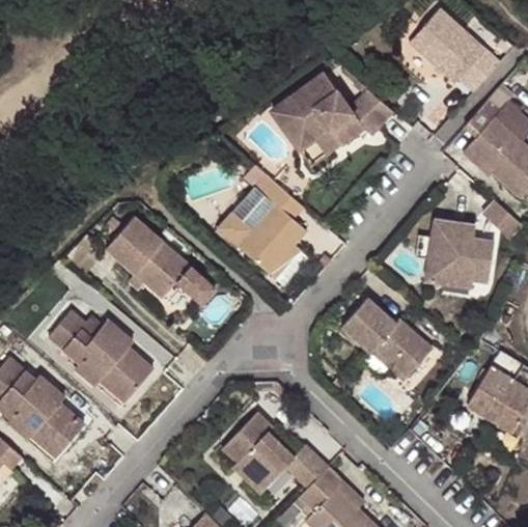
[(473,93),(498,64),(439,10),(409,43),(452,84),(456,79),(473,93)]
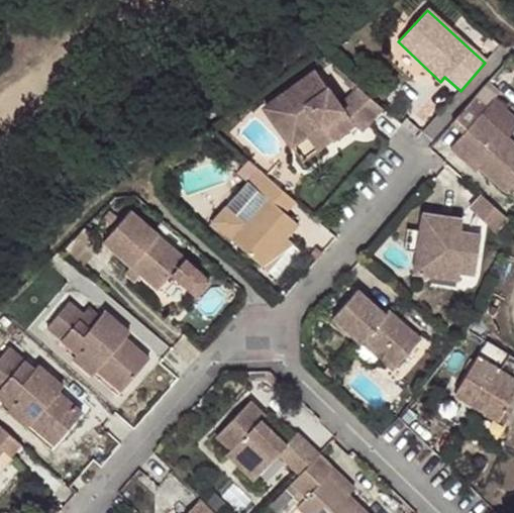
[(385,108),(361,86),(345,102),(320,68),(267,105),(295,145),(310,134),(325,124),(335,139),(356,124),(365,131),(385,108)]
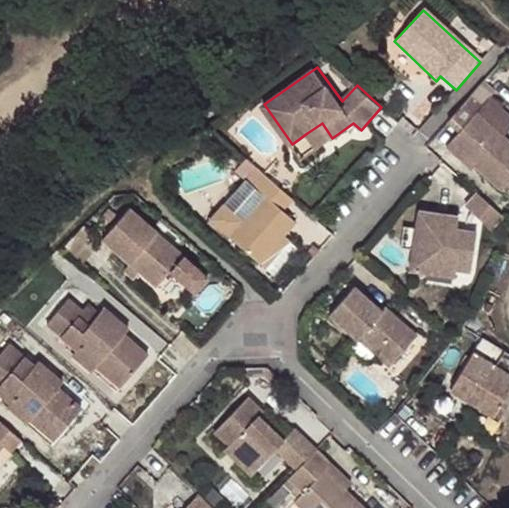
[(480,109),(468,99),(445,124),(456,134),(449,142),(474,165),(472,167),(500,192),(508,182),(508,145),(502,139),(475,115),(480,109)]
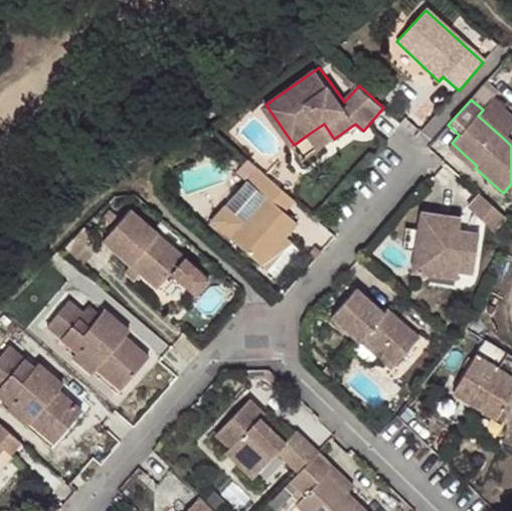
[(478,116),(505,140),(511,131),(511,119),(491,100),(483,110),(478,116)]
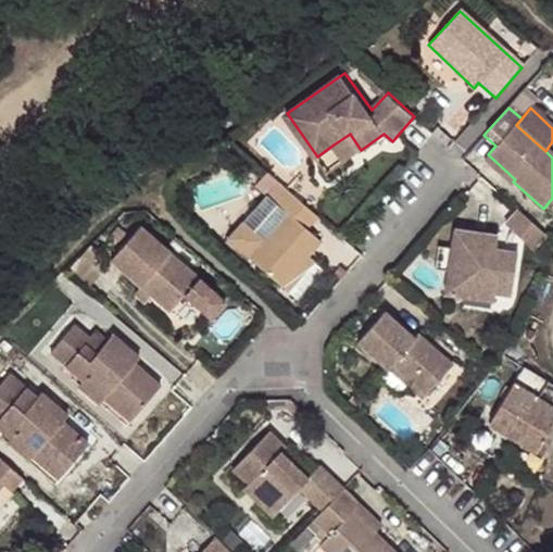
[(346,160),(361,150),(350,134),(334,145),(346,160)]
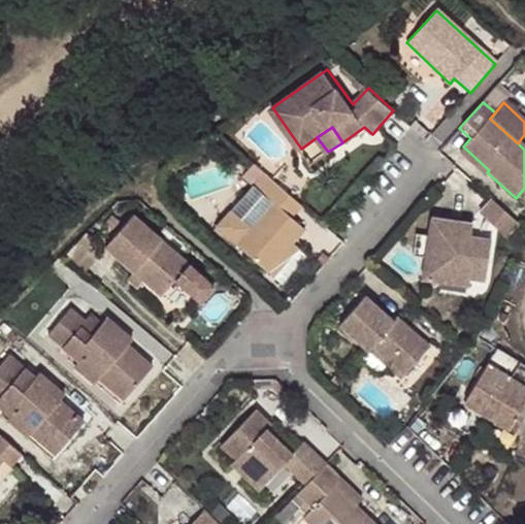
[(489,170),(463,146),(458,152),(485,175),(487,172),(489,170)]
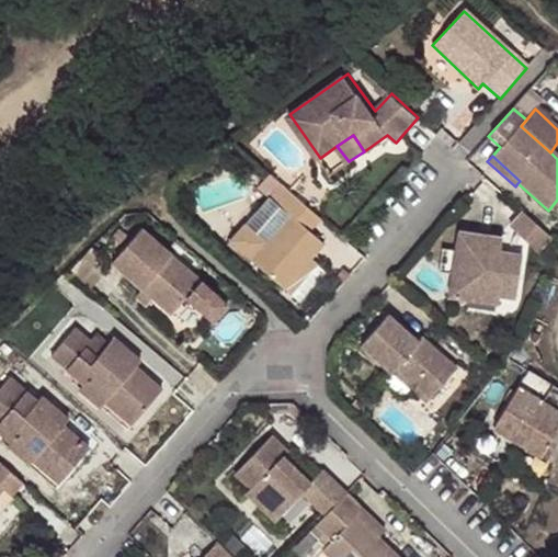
[(319,218),(286,189),(277,200),(291,213),(266,238),(246,219),(230,238),(284,285),(311,256),(325,242),(309,229),(319,218)]
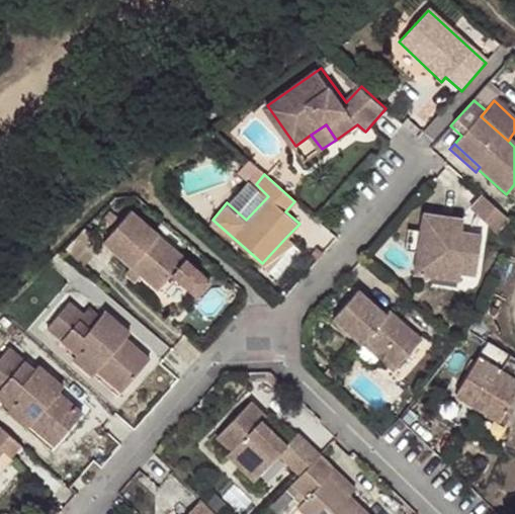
[(470,208),(498,233),(510,219),(484,195),(470,208)]
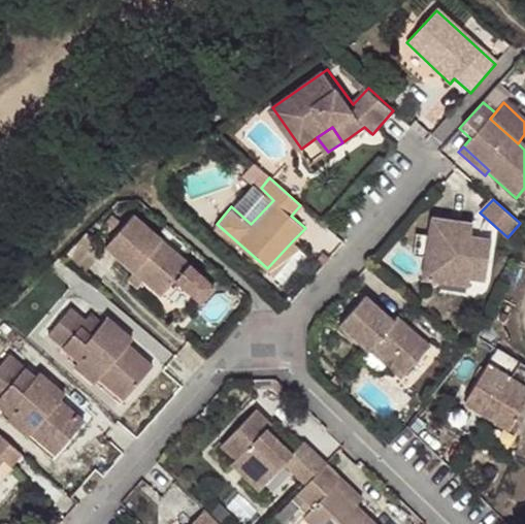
[(133,214),(106,246),(161,294),(175,279),(200,301),(215,285),(190,262),(133,214)]
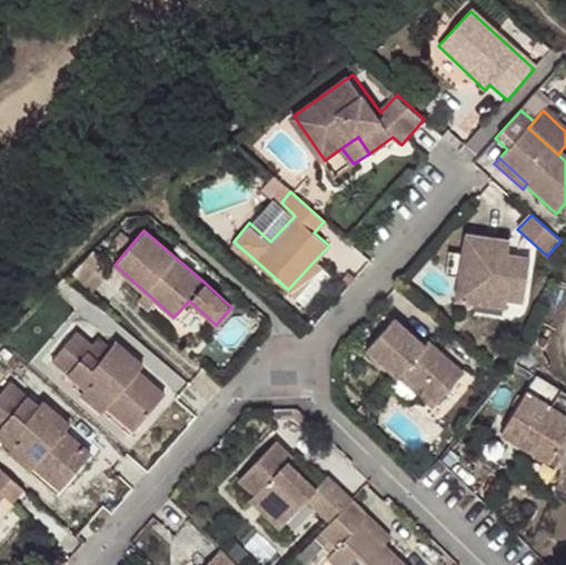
[(476,296),(505,299),(522,301),(528,257),(507,256),(494,253),(496,237),(466,234),(463,253),(459,276),(455,300),(475,304),(476,296)]
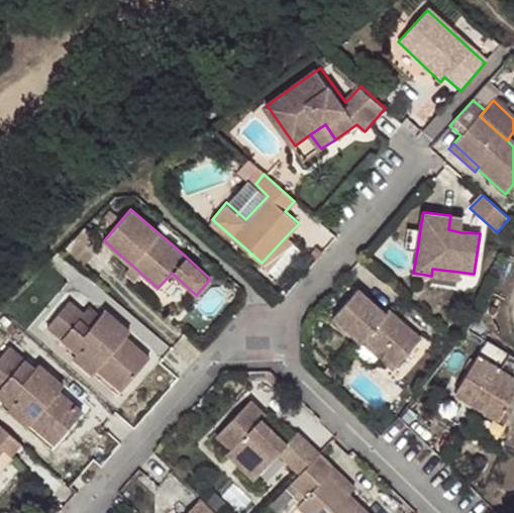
[(448,229),(460,232),(464,217),(450,215),(448,229)]
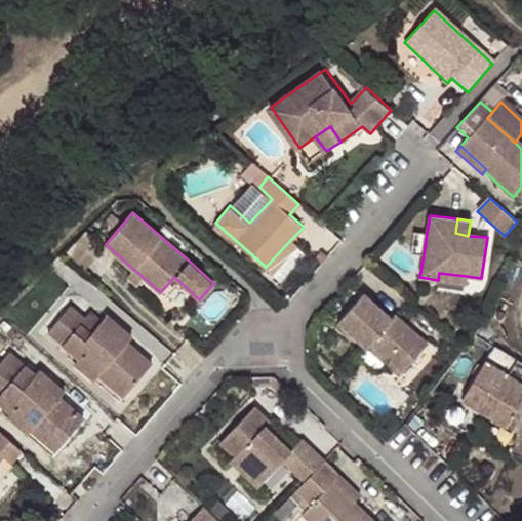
[(424,254),(427,233),(414,231),(411,253),(424,254)]
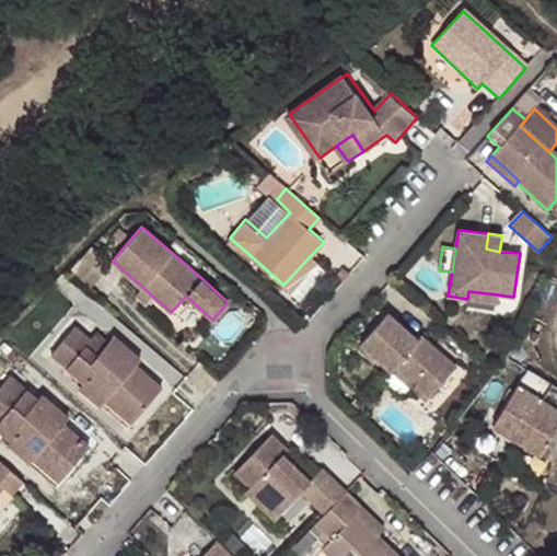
[(317,259),(311,255),(283,285),(290,290),(317,259)]
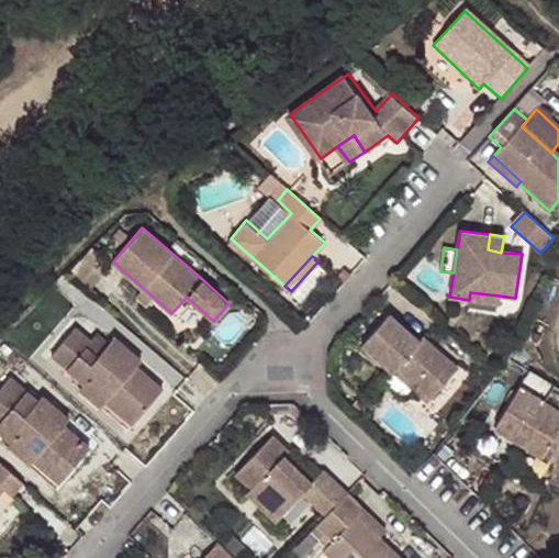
[(498,305),(499,296),(470,292),(469,300),(498,305)]
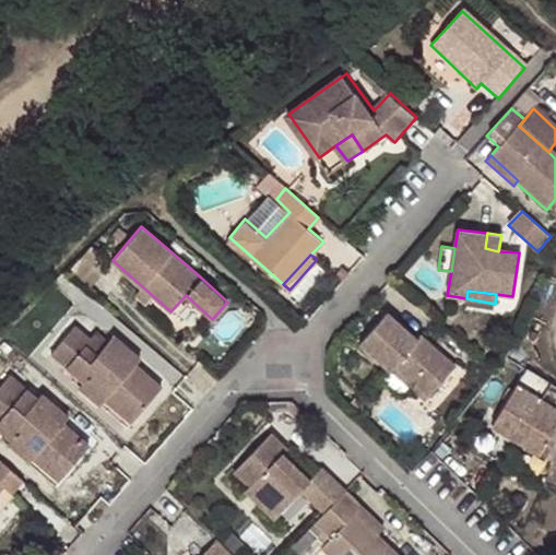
[(397,362),(430,393),(458,363),(433,340),(428,345),(420,337),(388,309),(362,339),(391,368),(397,362)]
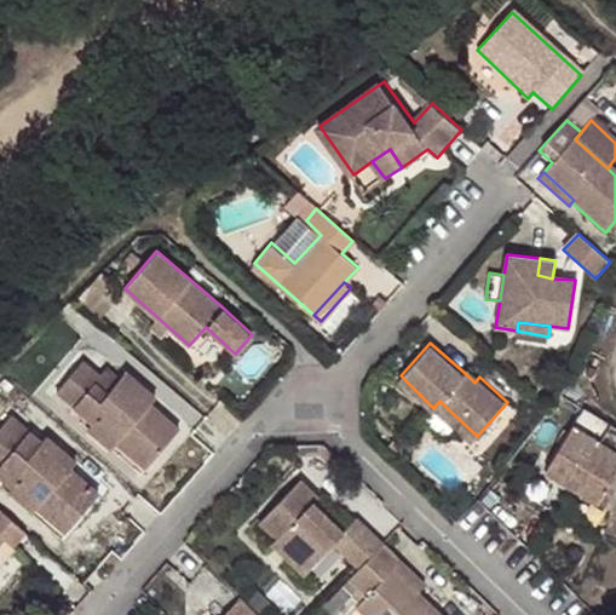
[(120,434),(114,441),(143,466),(178,426),(148,402),(155,395),(125,371),(113,386),(107,392),(95,381),(101,375),(84,361),(57,390),(92,421),(99,414),(120,434)]
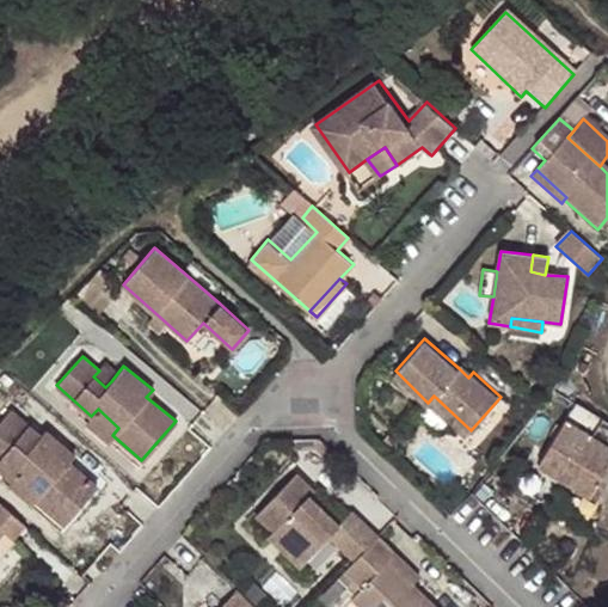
[(464,362),(459,368),(468,378),(473,372),(464,362)]
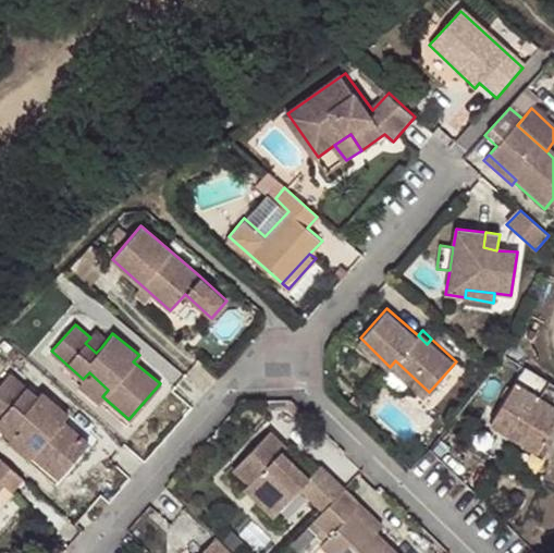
[(101,347),(90,338),(85,343),(96,353),(101,347)]
